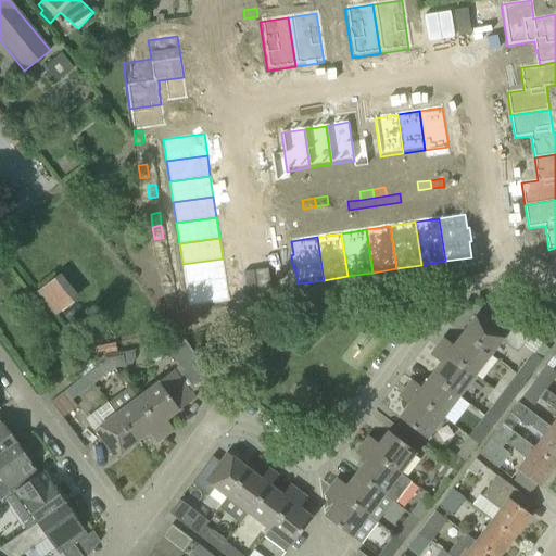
[(165,254),(156,255),(158,268),(166,266),(165,254)]
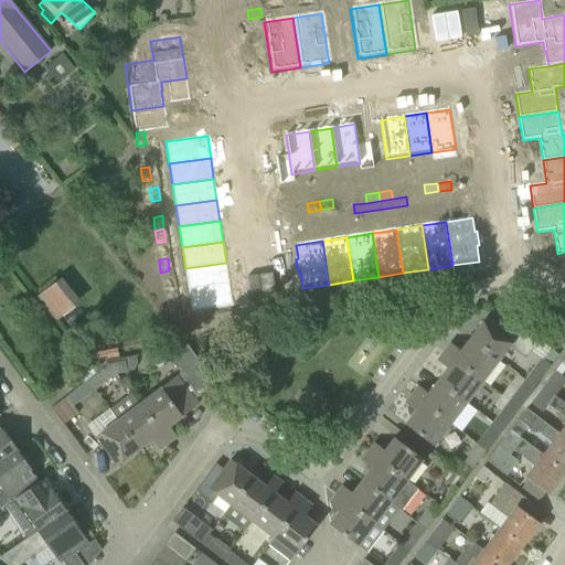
[(226,263),(185,268),(189,289),(230,284),(226,263)]
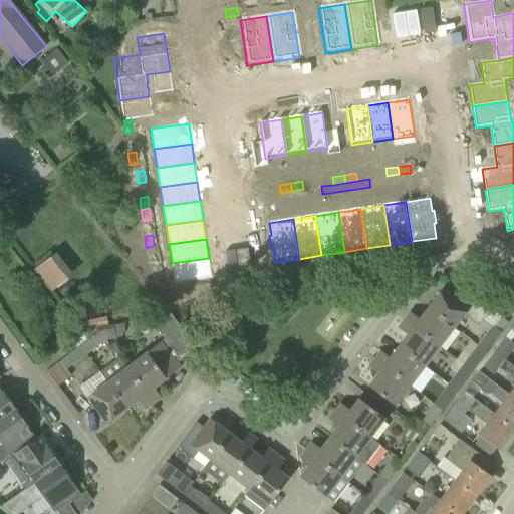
[(154,246),(146,248),(148,260),(156,258),(154,246)]
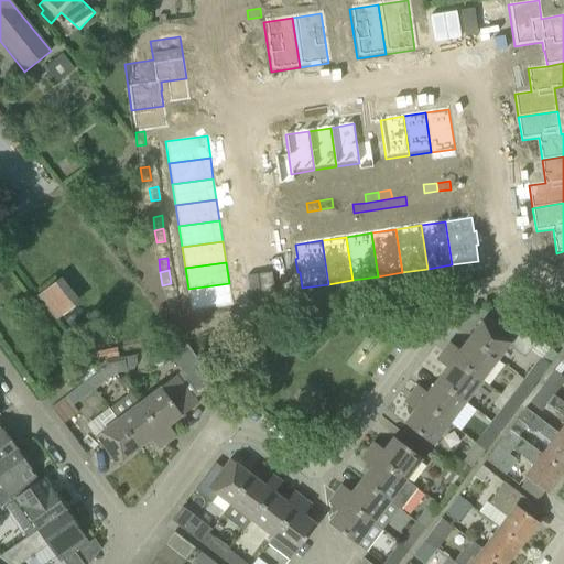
[(57,320),(83,306),(68,279),(43,292),(57,320)]
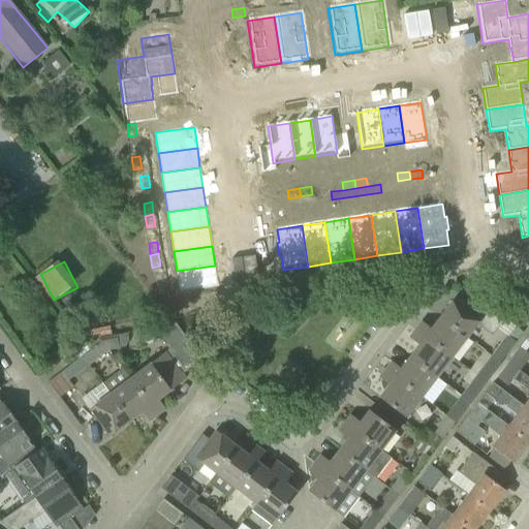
[(215,266),(177,271),(181,300),(193,298),(192,289),(218,286),(215,266)]
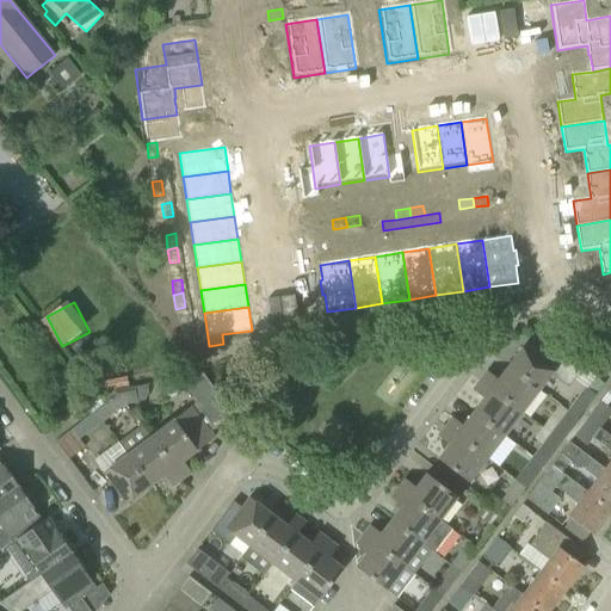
[(525,343),(507,366),(539,389),(550,375),(565,386),(571,384),(582,369),(550,344),(542,355),(525,343)]
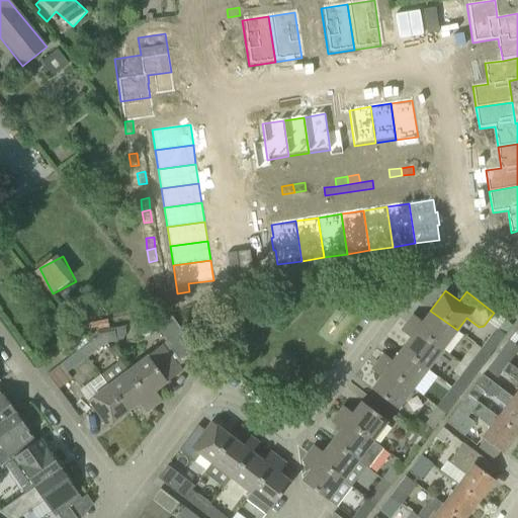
[(413,315),(407,323),(442,350),(457,330),(430,311),(422,322),(413,315)]
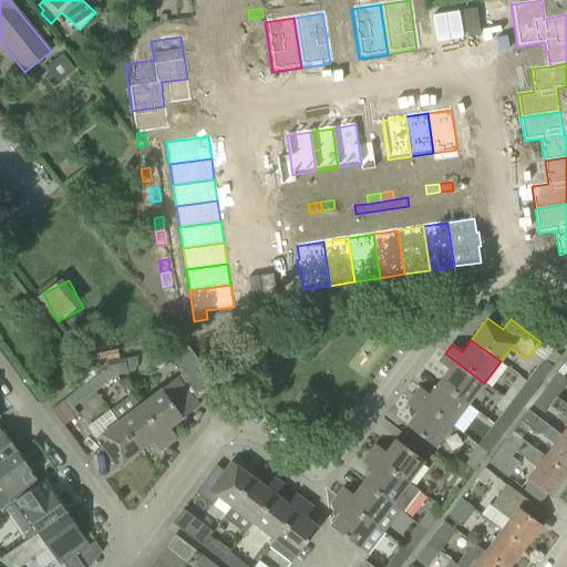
[(179,374),(181,373),(198,398),(216,384),(187,346),(162,351),(179,374)]
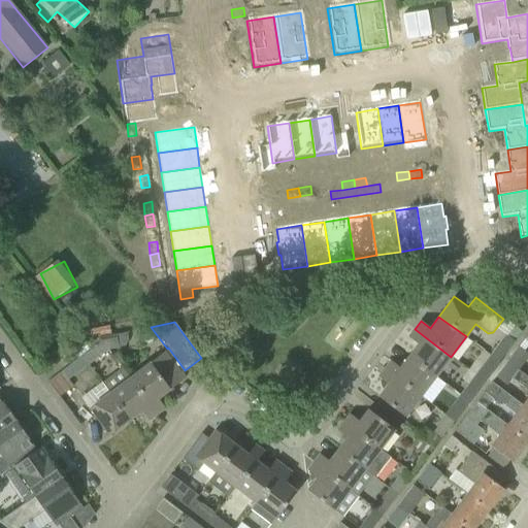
[(418,344),(408,356),(435,376),(451,357),(415,329),(408,337),(418,344)]
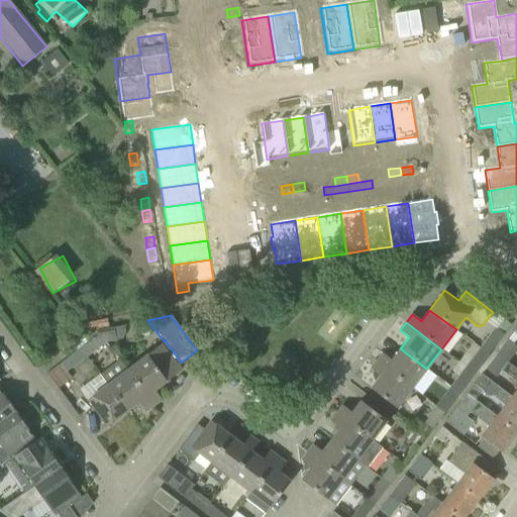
[(494,327),(479,347),(488,353),(503,334),(494,327)]
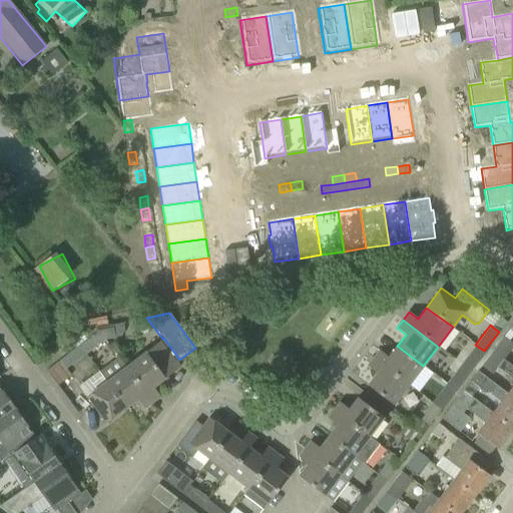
[(101,330),(98,332),(105,341),(106,340),(114,338),(113,328),(101,330)]
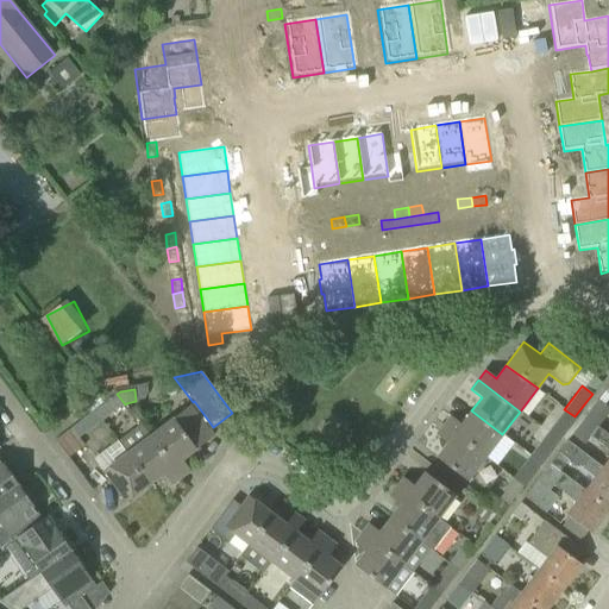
[(117,394),(94,410),(102,421),(125,405),(117,394)]
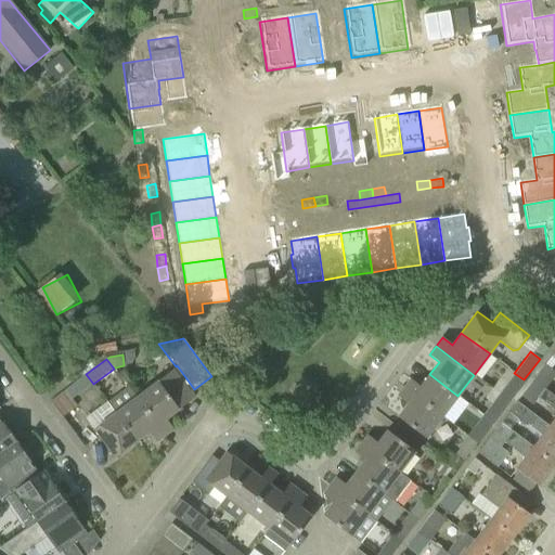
[(554,372),(544,364),(533,379),(544,388),(554,374),(554,372)]
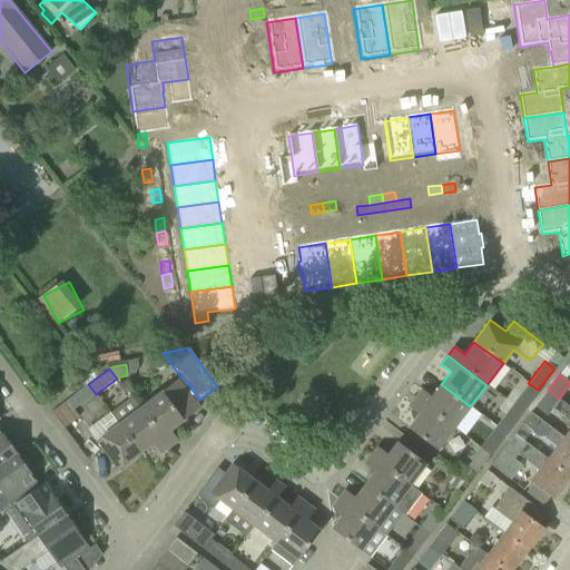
[(177,379),(139,408),(169,448),(178,441),(170,431),(184,421),(183,420),(199,408),(177,379)]
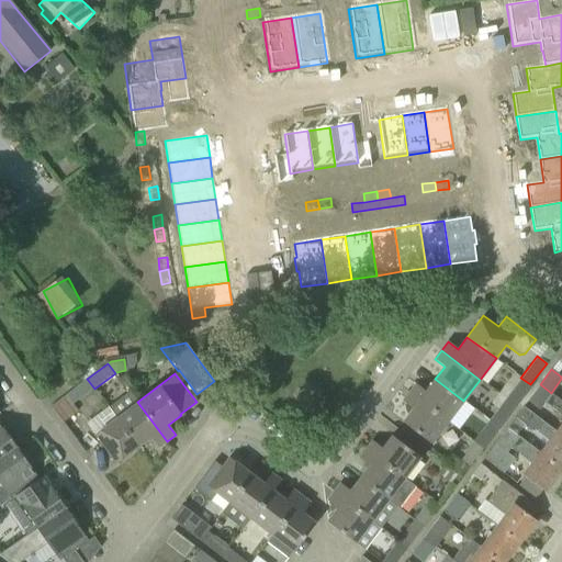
[(520,378),(505,398),(514,406),(530,384),(520,378)]
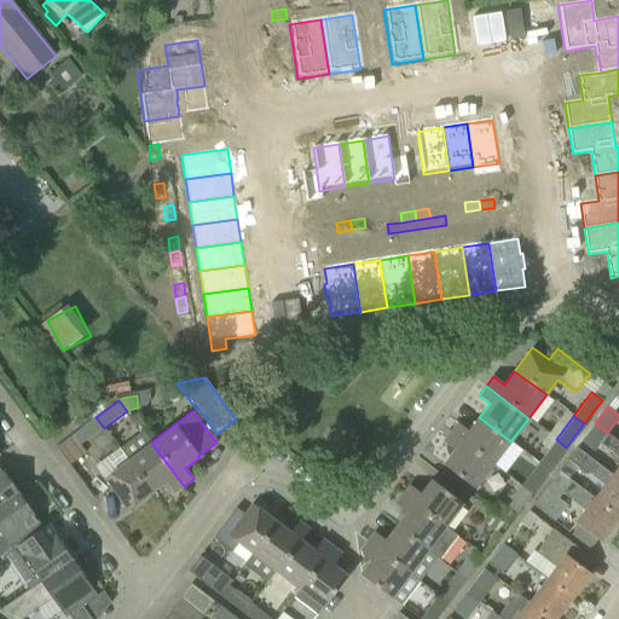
[(104,428),(96,417),(79,429),(87,440),(104,428)]
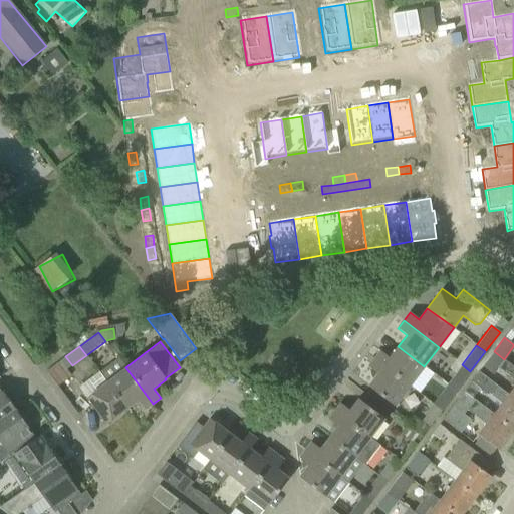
[(379,350),(373,358),(410,386),(424,366),(398,346),(389,358),(379,350)]
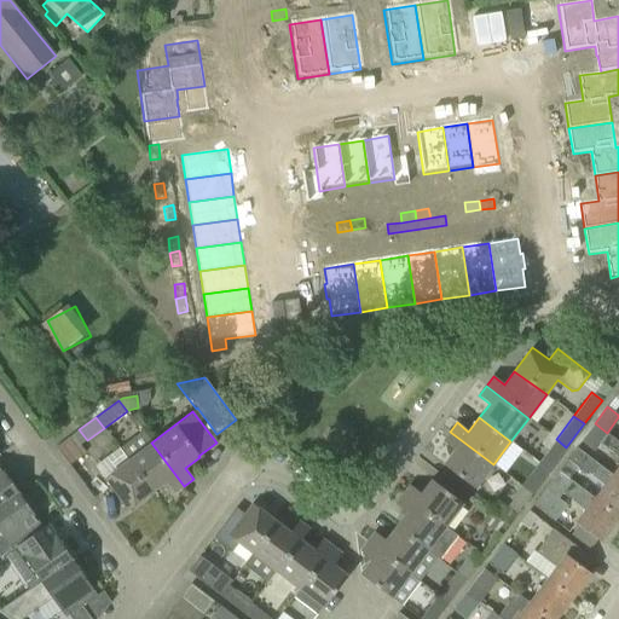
[(618,458),(618,462),(611,474),(618,480),(618,441),(607,434),(607,433),(595,423),(580,441),(594,451),(599,444),(618,458)]
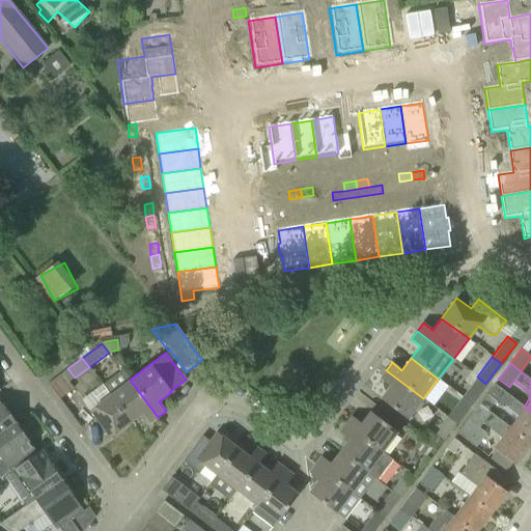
[(122,369),(102,385),(110,395),(131,422),(142,413),(149,423),(158,417),(130,380),(122,369)]
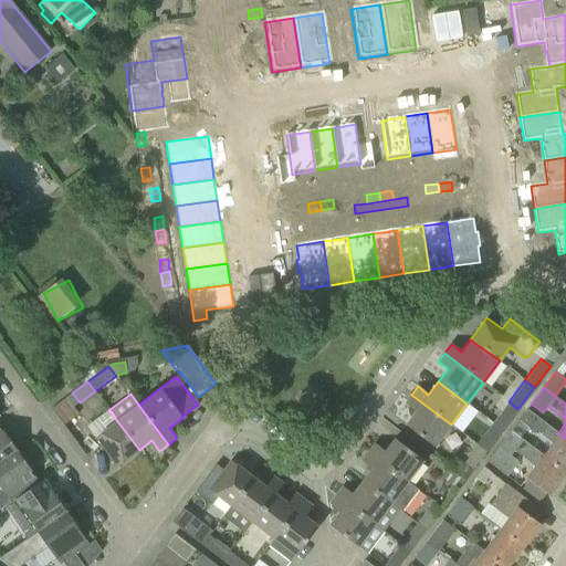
[(451,425),(411,395),(405,404),(415,411),(405,425),(435,447),(451,425)]
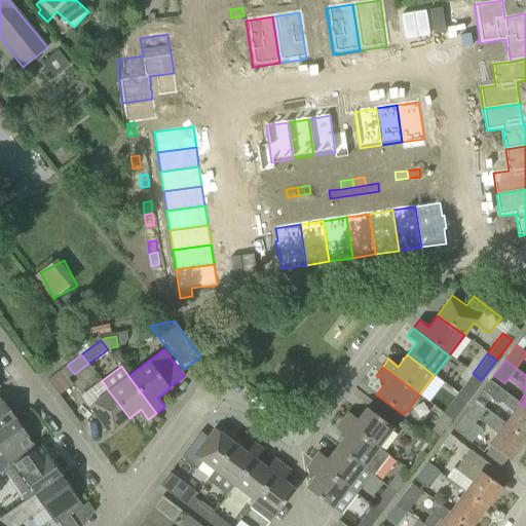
[(473,373),(457,392),(466,400),(481,380),(473,373)]
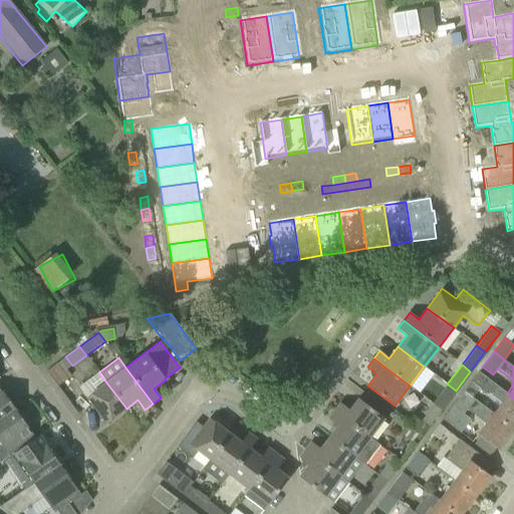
[(499,404),(492,413),(492,414),(513,431),(513,429),(513,399),(507,394),(506,394),(478,371),(470,382),(499,404)]
